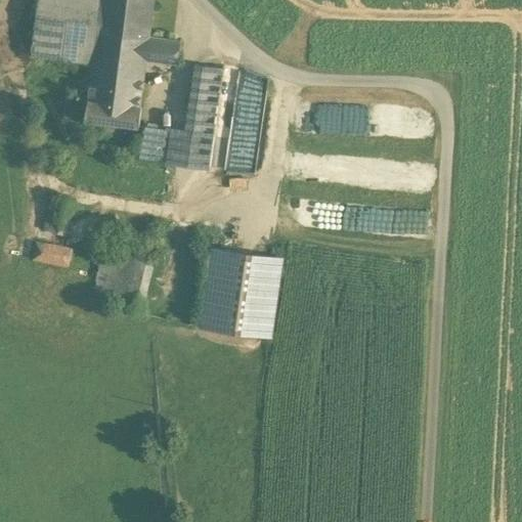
[(94,73),(102,0),(39,0),(32,58),(87,66),(87,72),(94,73)]
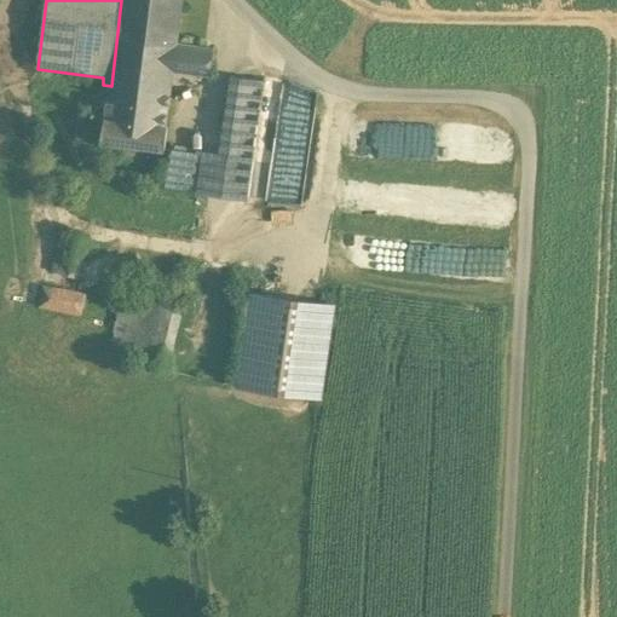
[(121,0),(111,86),(109,101),(168,107),(172,71),(174,44),(179,0),(121,0)]
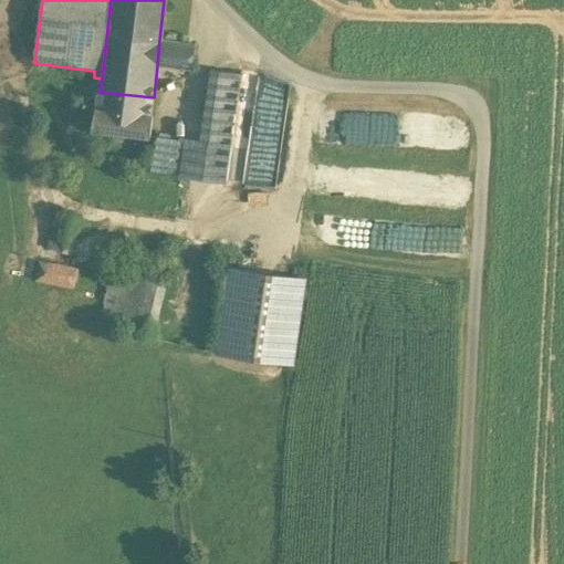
[(159,40),(157,65),(188,69),(190,43),(159,40)]
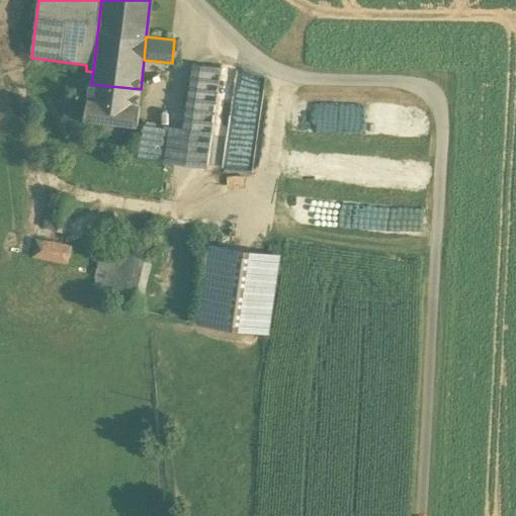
[(183,133),(209,136),(218,68),(191,65),(183,133)]
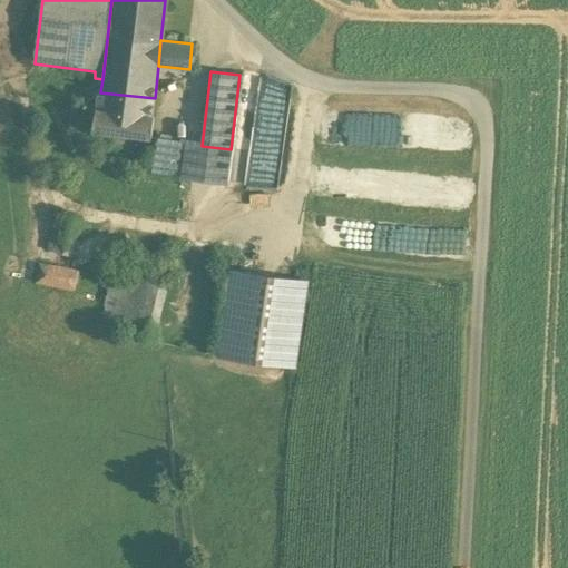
[(99,109),(97,131),(152,137),(155,98),(100,92),(99,109)]
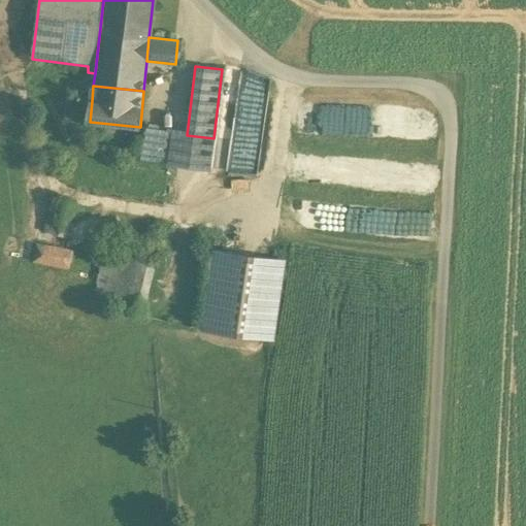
[(65,120),(90,122),(92,101),(67,98),(65,120)]
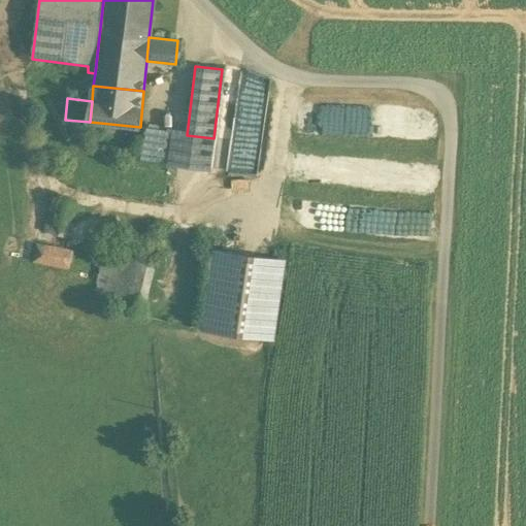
[(144,129),(140,160),(167,164),(171,133),(171,132),(144,129)]
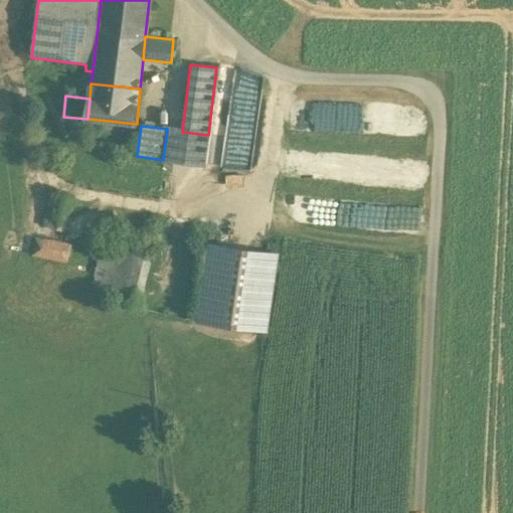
[(208,135),(182,132),(167,130),(163,160),(204,165),(208,135)]
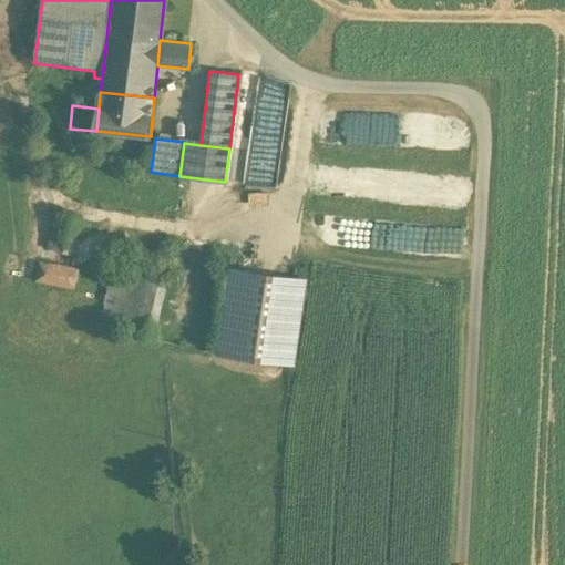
[(50,249),(65,253),(71,254),(78,221),(57,217),(50,249)]
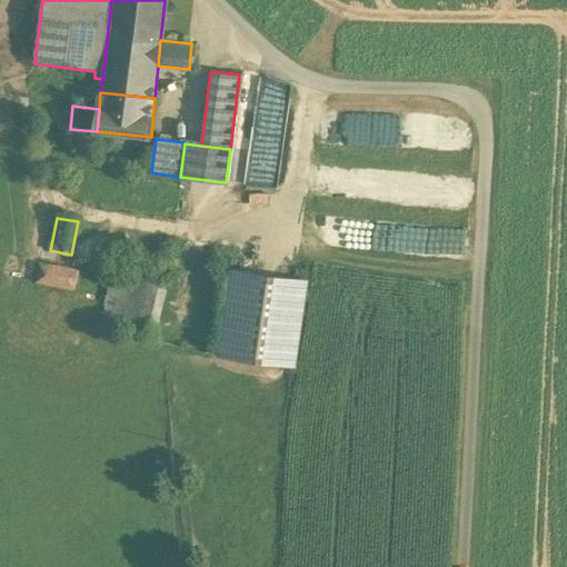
[(38,261),(33,284),(71,290),(78,256),(71,255),(66,254),(62,267),(38,261)]
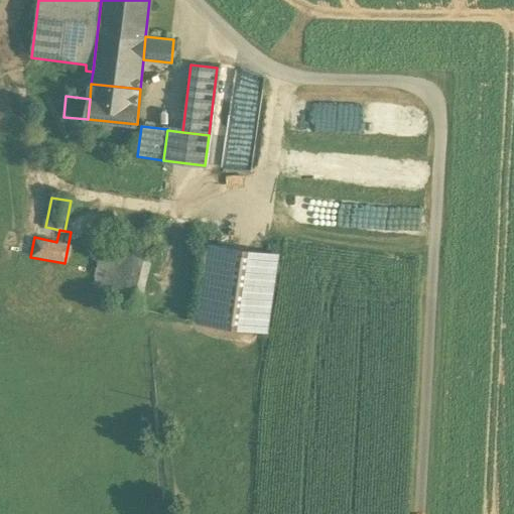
[(147,249),(100,239),(90,292),(137,302),(147,249)]
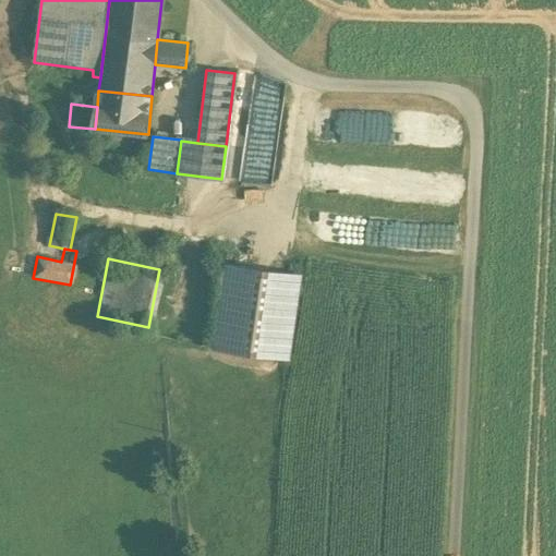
[(298,276),(226,266),(214,349),(286,360),(298,276)]
